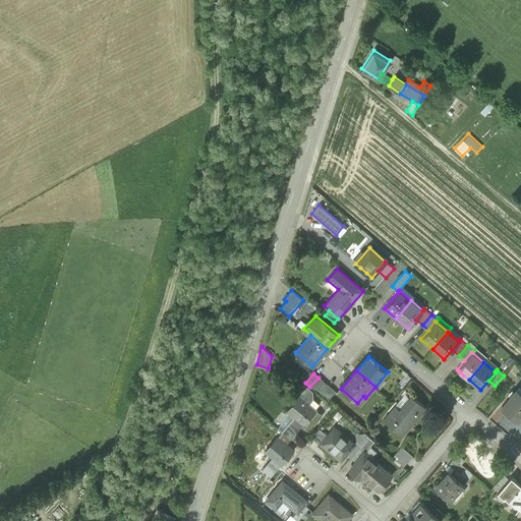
[(323,382),(319,378),(309,387),(314,391),(323,382)]
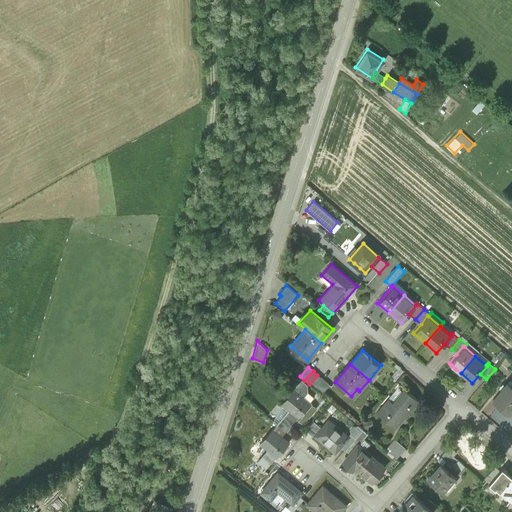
[(322,379),(317,375),(309,384),(314,388),(322,379)]
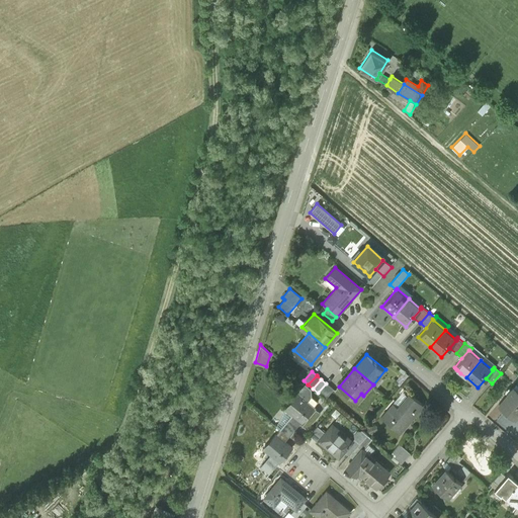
[(305,383),(284,408),(289,413),(298,421),(300,419),(301,421),(300,422),(301,422),(314,408),(307,402),(311,397),(312,390),(305,383)]
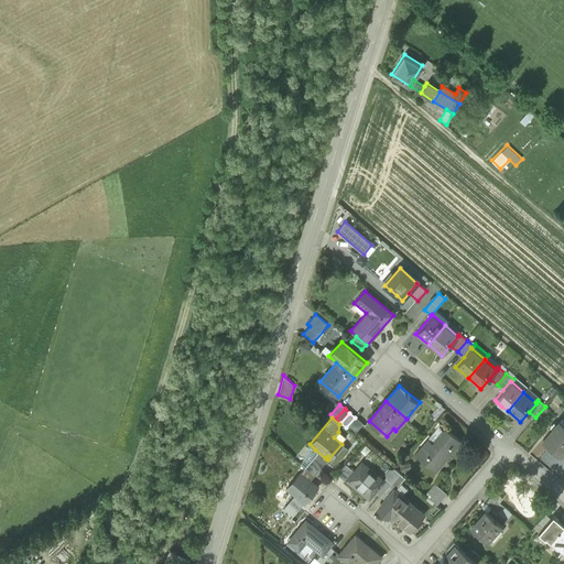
[(355,418),(346,427),(355,435),(364,425),(355,418)]
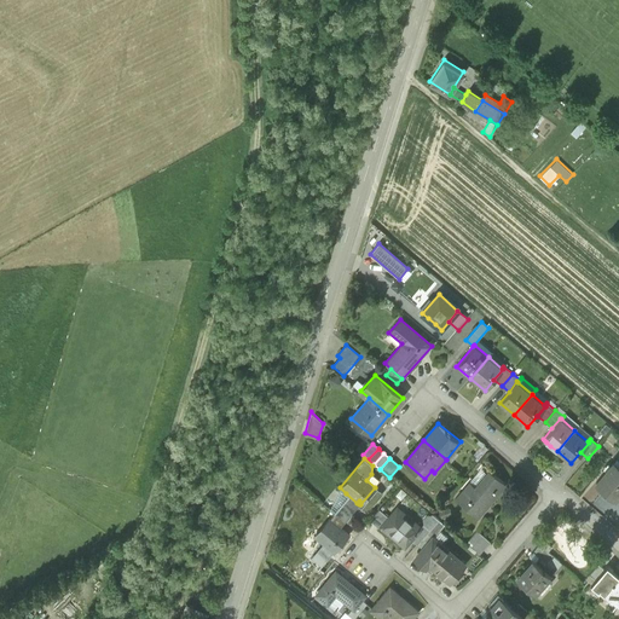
[(618,492),(618,466),(614,462),(596,482),(615,498),(618,492)]
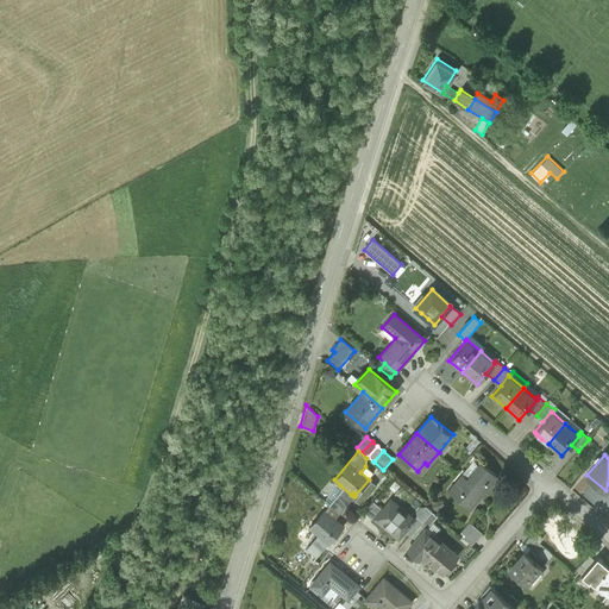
[(465,476),(478,460),(473,457),(462,472),(465,476)]
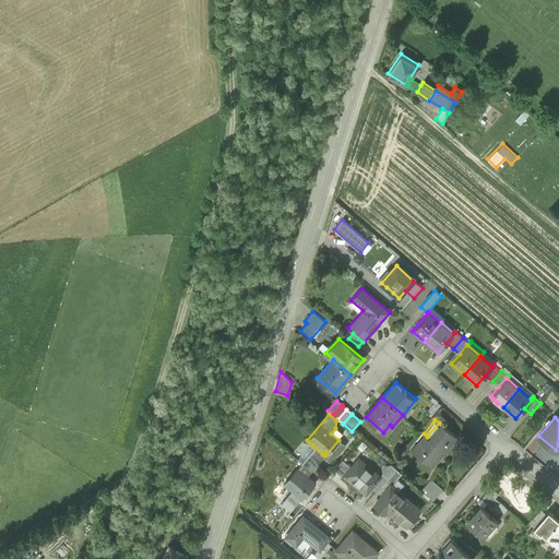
[(444,427),(431,441),(425,436),(412,451),(432,467),(458,438),(444,427)]
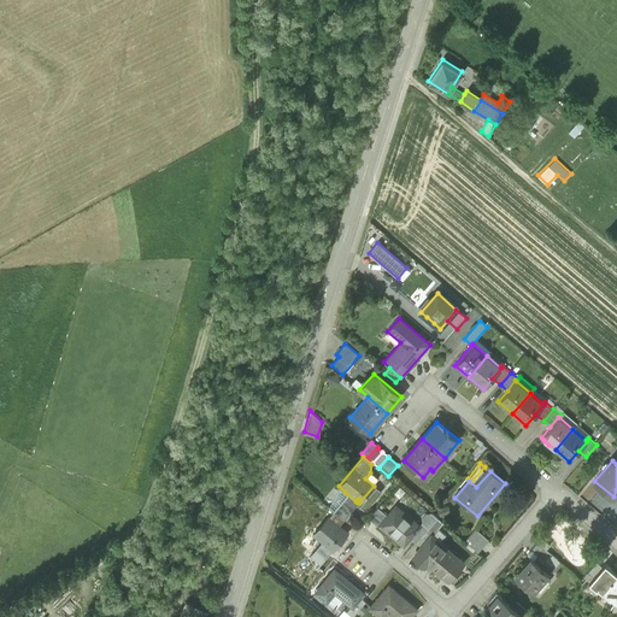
[(374,486),(359,503),(358,503),(359,501),(358,499),(356,501),(353,504),(357,507),(358,506),(360,507),(365,512),(382,493),(374,486)]
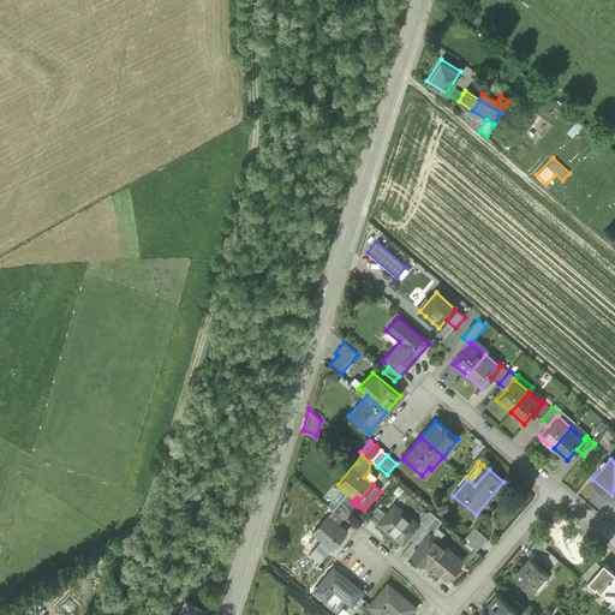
[(354,500),(344,490),(329,508),(332,511),(340,517),(352,502),(354,500)]
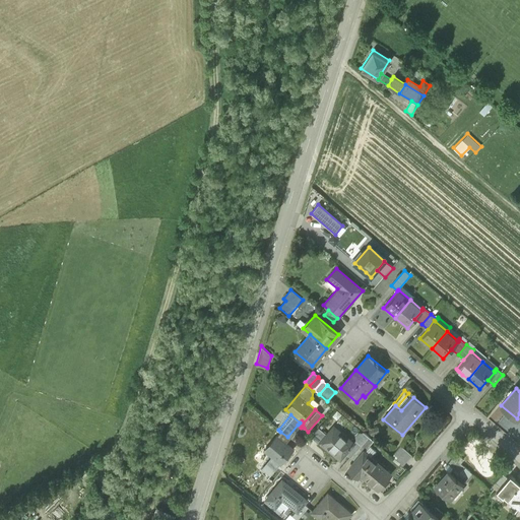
[(353,444),(354,444),(334,427),(327,435),(321,443),(340,459),(343,456),(353,444)]
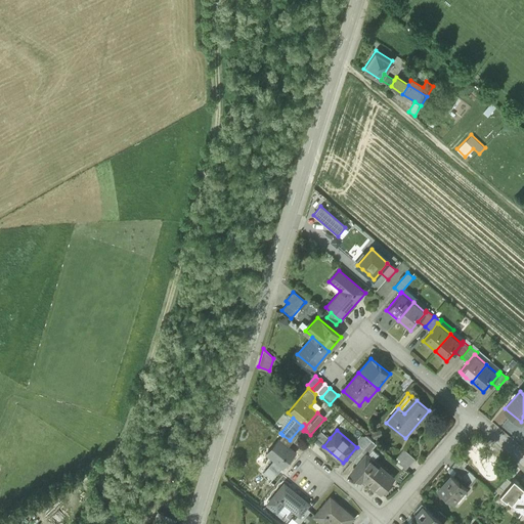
[(330,438),(321,432),(313,440),(321,447),(323,446),(330,438)]
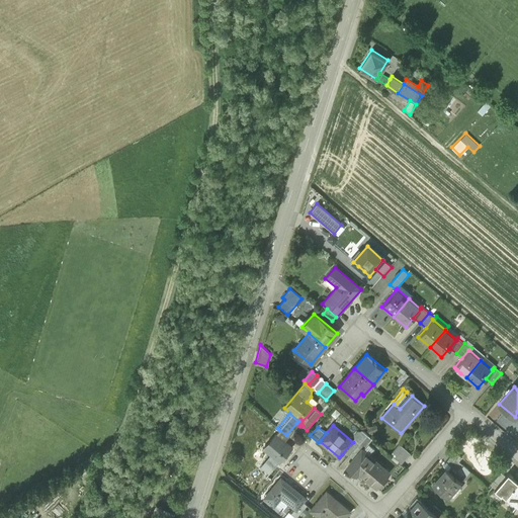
[(286,435),(279,430),(276,433),(285,441),(288,437),(286,435)]
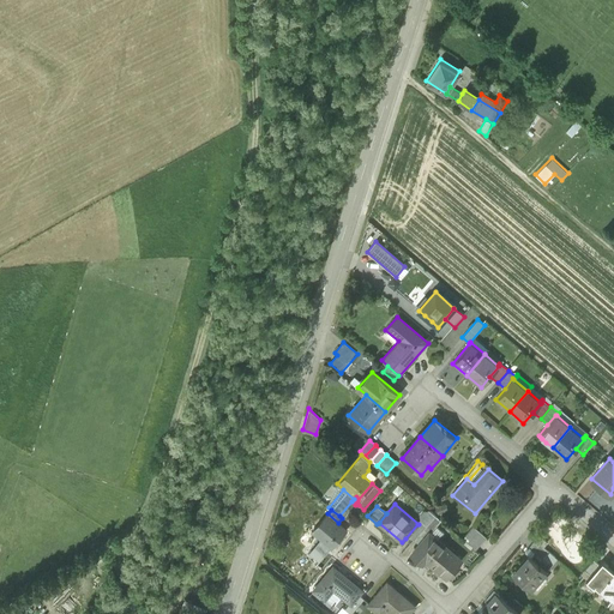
[(419,524),(417,524),(425,529),(435,516),(429,511),(419,524)]
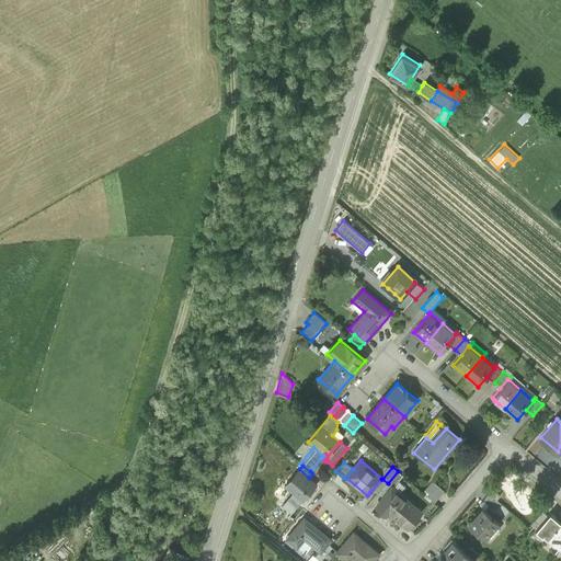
[(299,469),(298,468),(284,485),(293,492),(302,501),(304,502),(318,484),(309,478),(299,469)]
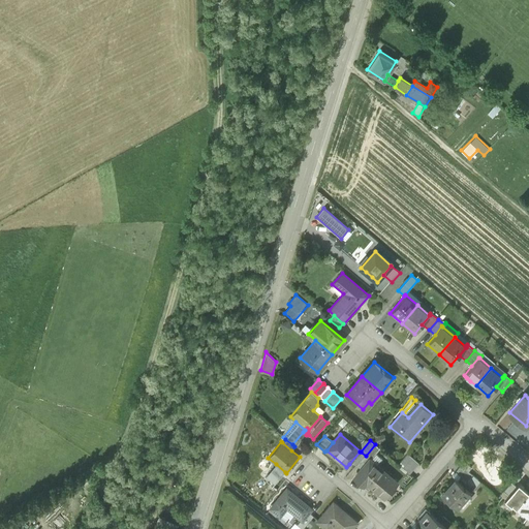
[(366,456),(360,452),(349,464),(354,468),(358,465),(366,456)]
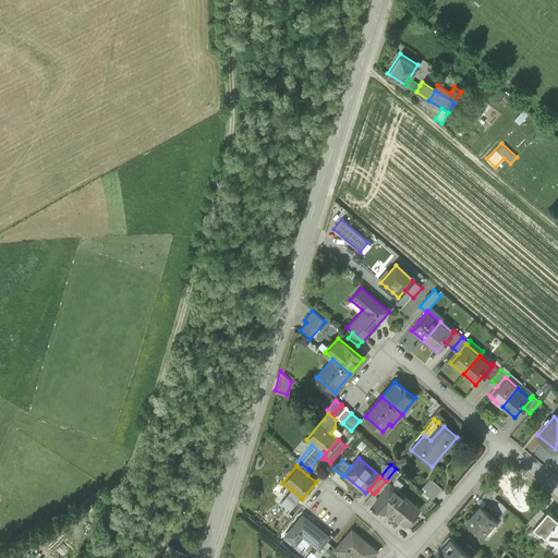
[(443,489),(431,478),(421,490),(433,500),(443,489)]
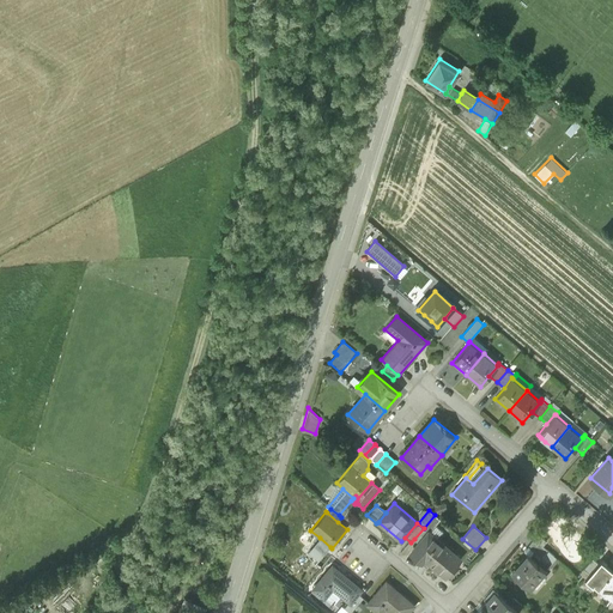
[(424,528),(414,539),(419,544),(428,535),(430,534),(424,528)]
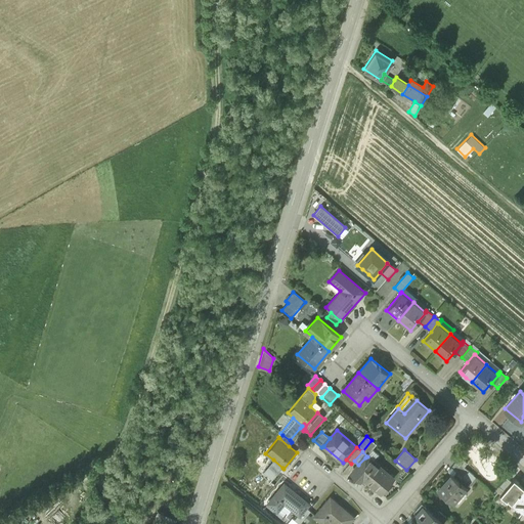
[(358,465),(352,473),(360,480),(363,477),(381,492),(393,478),(373,460),(370,462),(365,457),(358,465)]
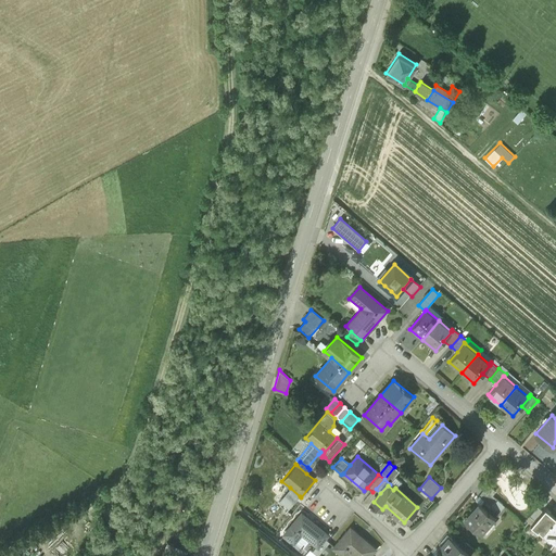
[(495,492),(489,485),(484,490),(492,496),(495,492)]
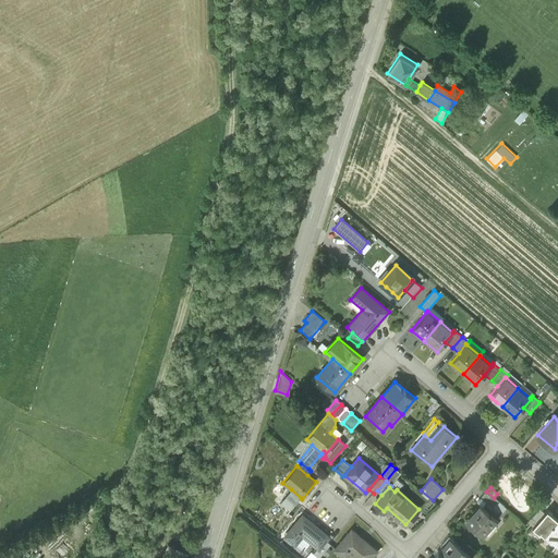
[(291,489),(280,501),(290,510),(301,498),(291,489)]
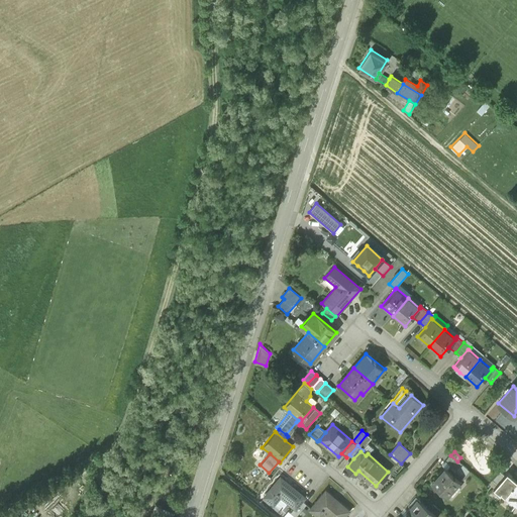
[(450,455),(445,461),(457,472),(462,466),(457,461),(450,455)]
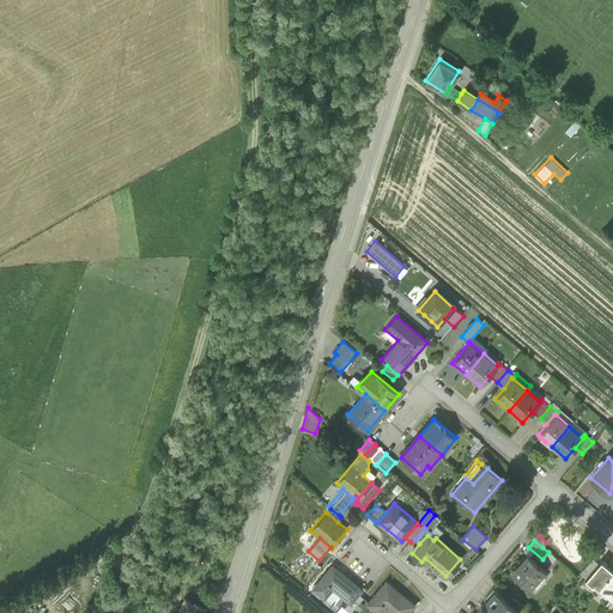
[(546,570),(528,554),(511,572),(529,588),(546,570)]
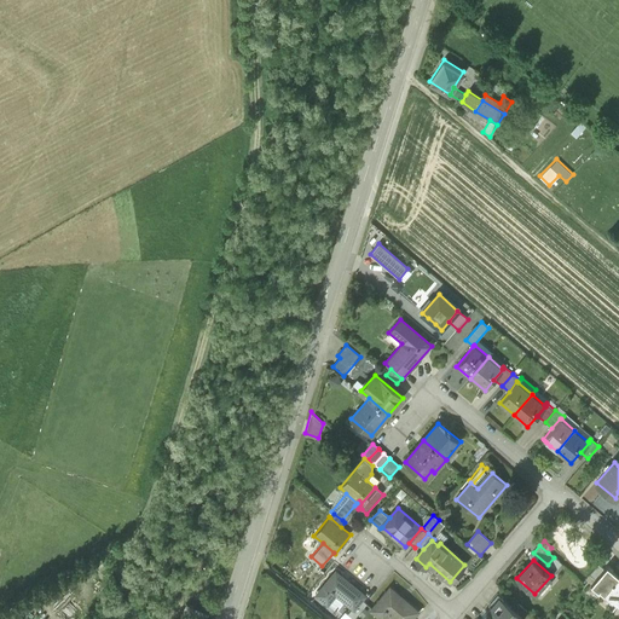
[(599,566),(590,576),(596,582),(605,571),(599,566)]
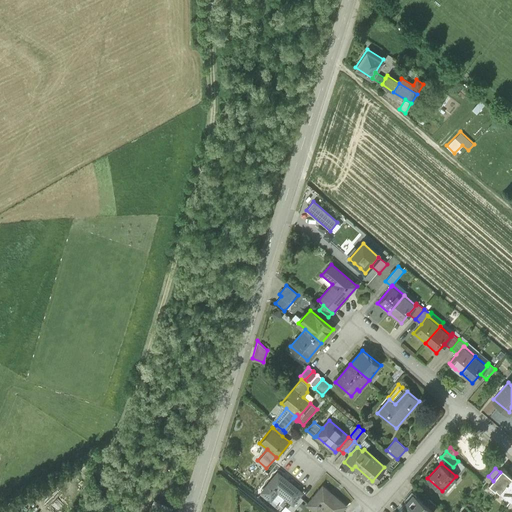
[(511,478),(511,477),(502,469),(500,472),(493,481),(489,485),(495,489),(497,487),(502,491),(511,478)]
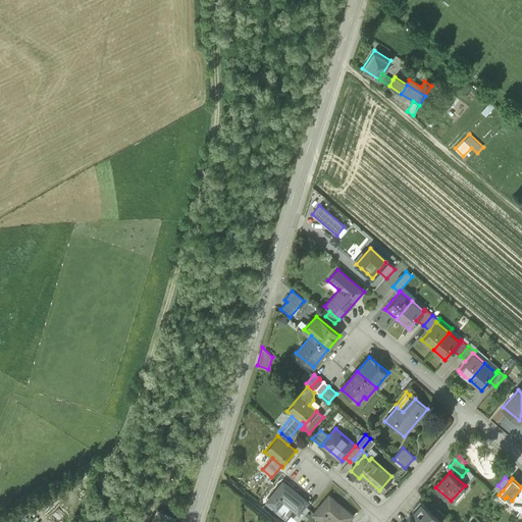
[(307,503),(283,482),(270,498),(267,501),(276,509),(283,500),(298,513),(299,513),(305,506),(307,503)]
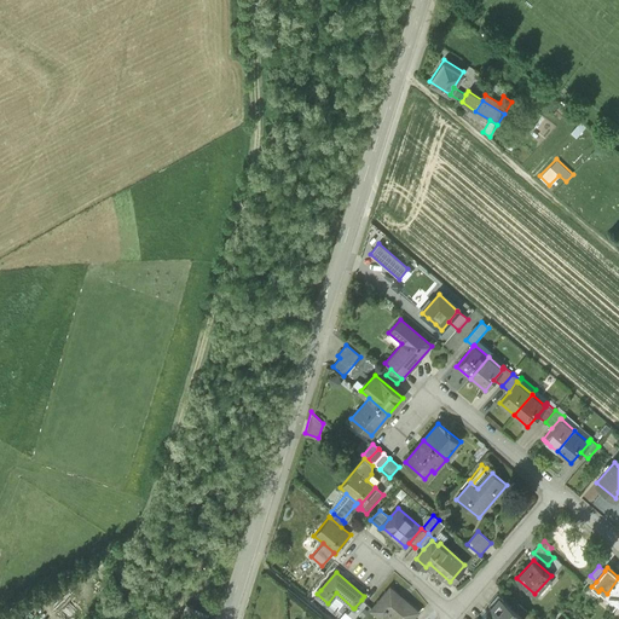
[(618,578),(607,594),(605,595),(612,602),(614,599),(618,602),(618,578)]
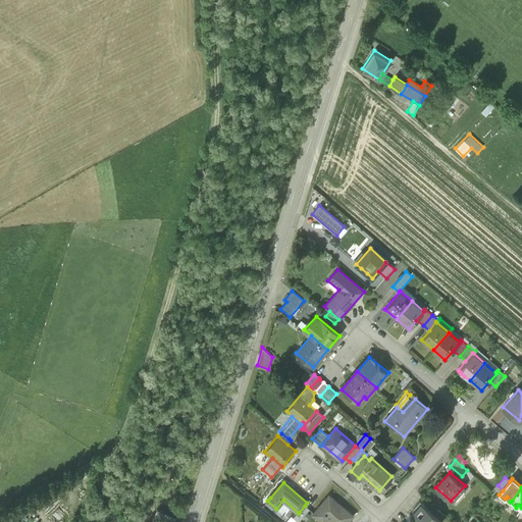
[(329,496),(313,514),(320,521),(324,516),(331,521),(347,521),(353,516),(329,496)]
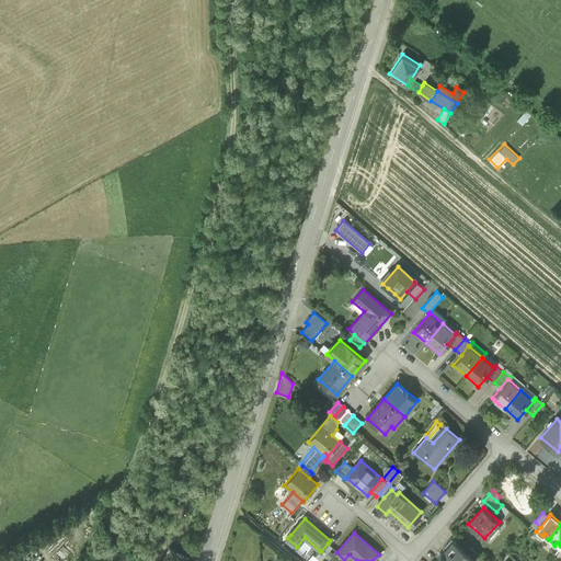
[(453,542),(447,549),(443,554),(441,553),(438,557),(443,560),(473,560),(474,560),(465,551),(453,542)]
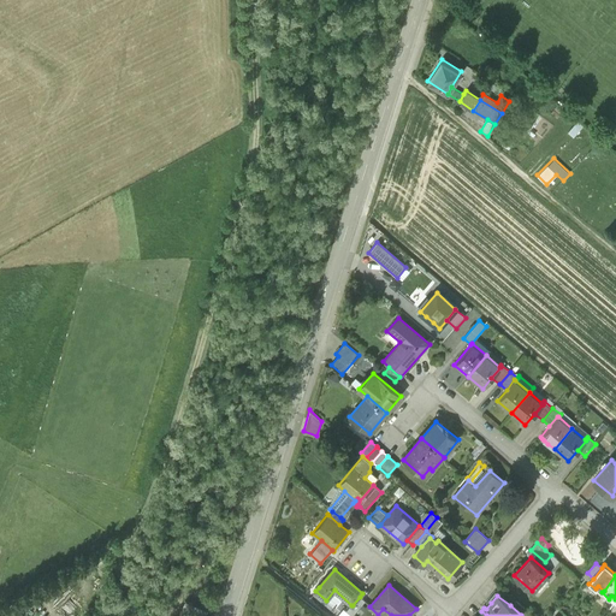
[(360,597),(353,605),(351,605),(347,611),(351,615),(353,615),(366,600),(360,597)]
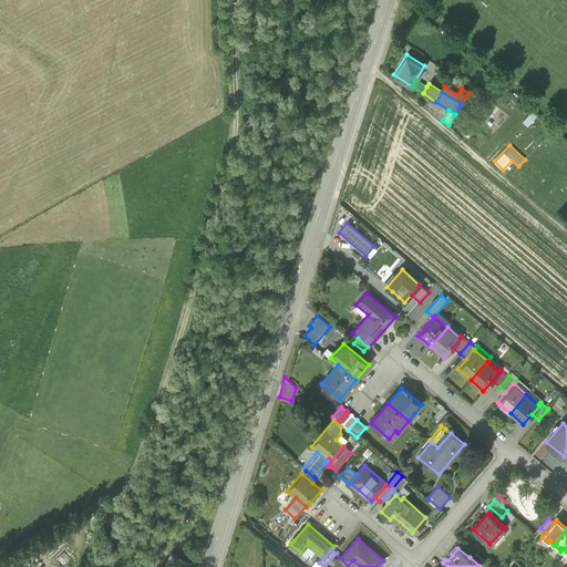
[(172,550),(166,562),(178,566),(187,566),(191,562),(172,550)]
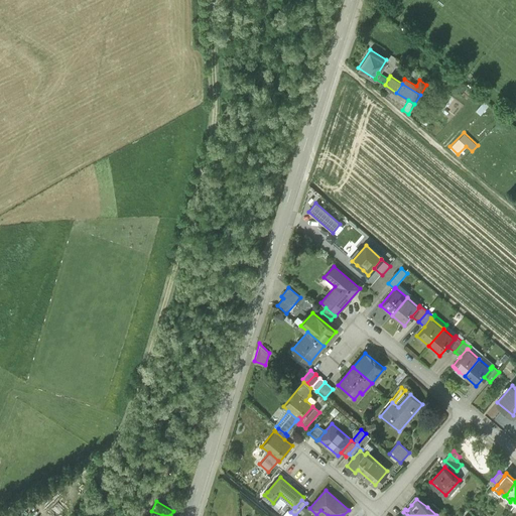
[(431,503),(427,507),(436,515),(440,510),(431,503)]
